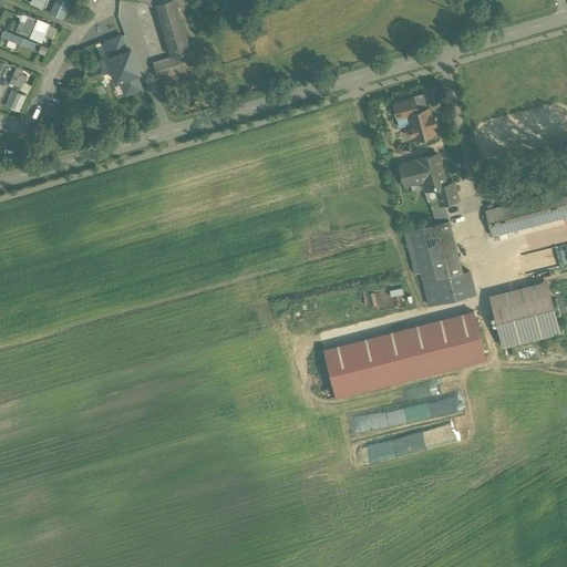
[(65,18),(73,0),(55,0),(51,11),(65,18)]
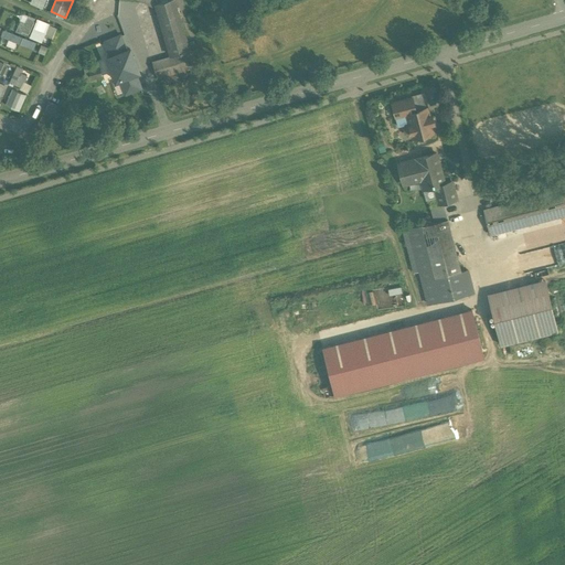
[(173,0),(169,0),(157,3),(171,55),(184,52),(189,51),(173,0)]
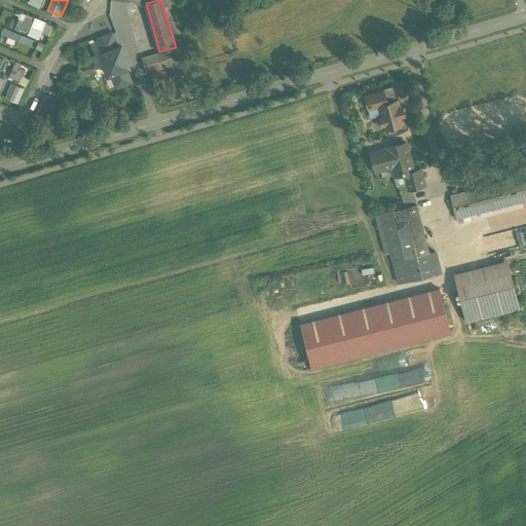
[(43,32),(51,34),(54,24),(22,11),(15,30),(41,38),(43,32)]
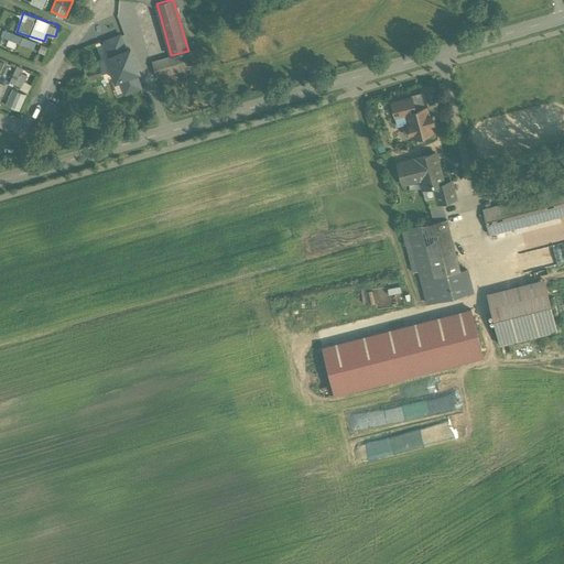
[(120,17),(101,23),(112,61),(106,62),(108,68),(114,67),(133,62),(120,17)]
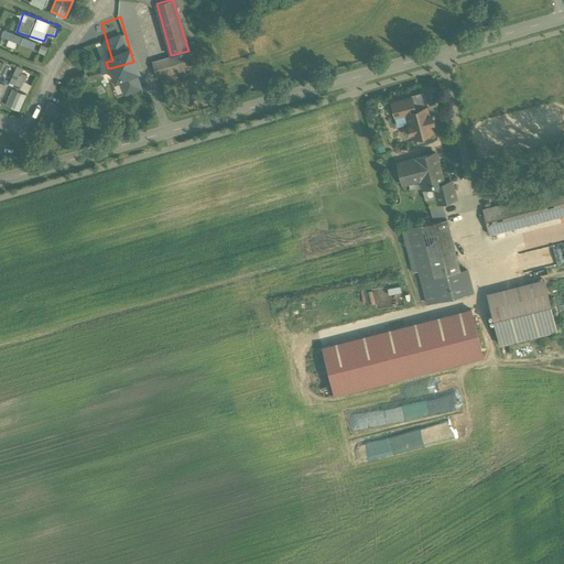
[(6,29),(2,36),(35,49),(39,41),(6,29)]
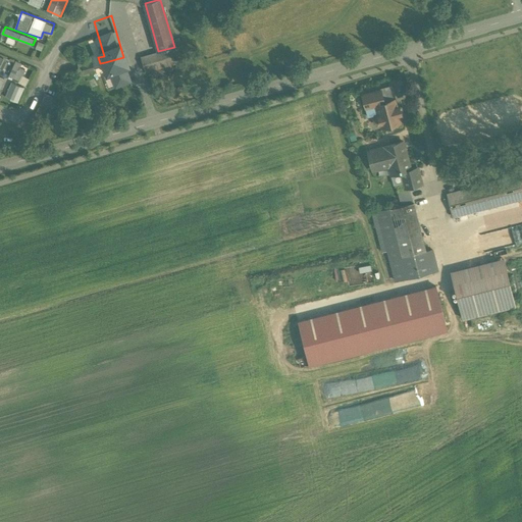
[(174,47),(170,48),(174,61),(174,62),(185,60),(180,45),(174,47)]
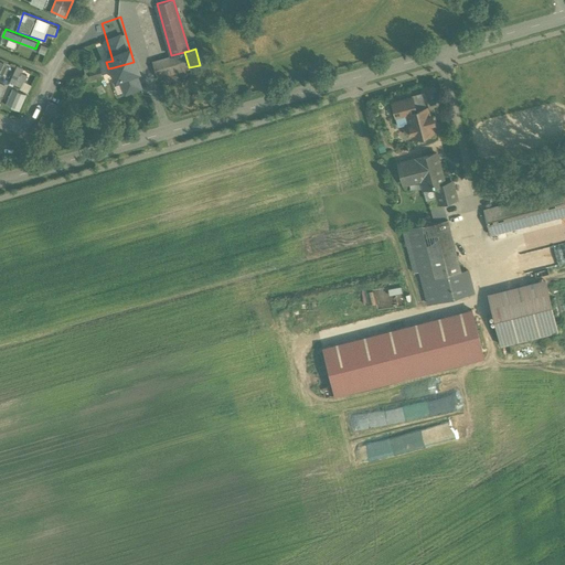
[(171,55),(152,62),(157,76),(163,74),(189,66),(184,52),(171,55)]
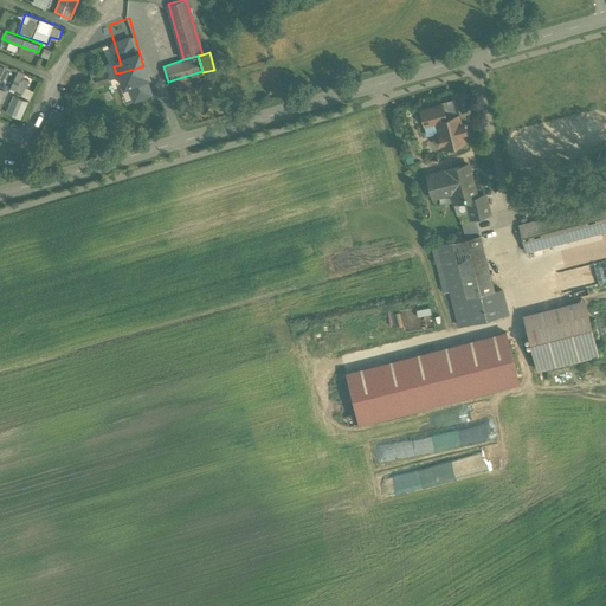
[(143,66),(122,72),(128,94),(156,85),(150,66),(143,68),(143,66)]
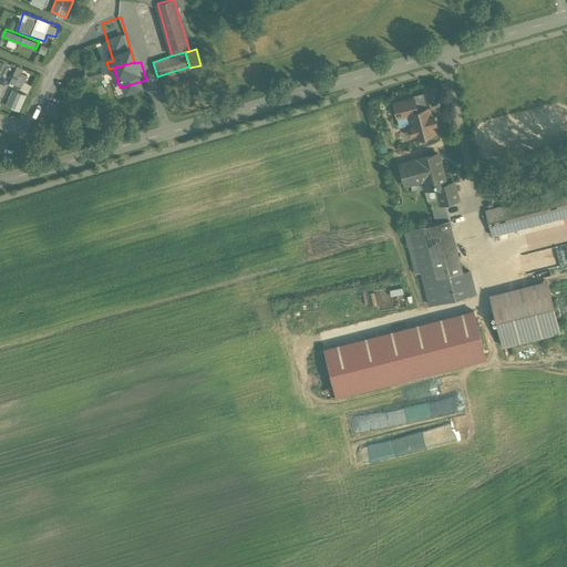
[(22,72),(24,68),(18,65),(10,83),(30,91),(33,84),(27,81),(29,75),(22,72)]
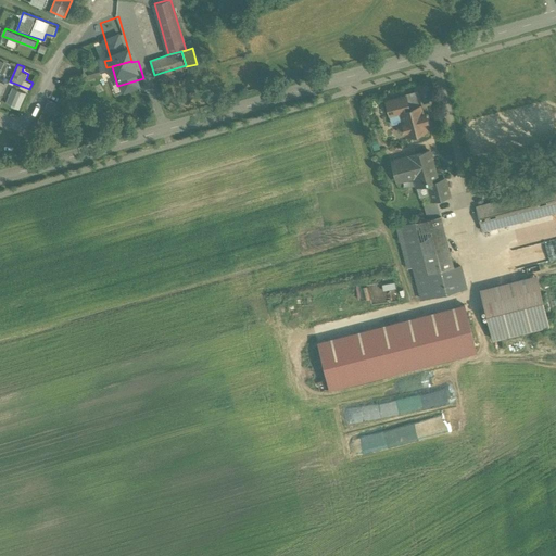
[(186,65),(161,73),(163,81),(188,74),(186,66),(186,65)]
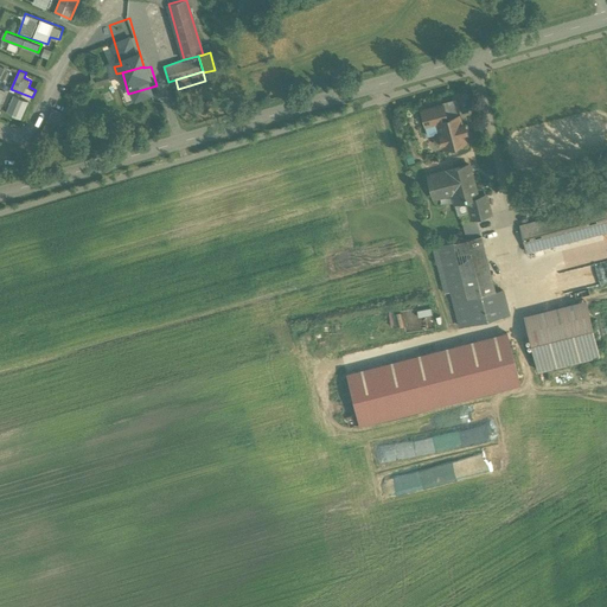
[(107,72),(95,76),(96,81),(97,83),(109,81),(107,72)]
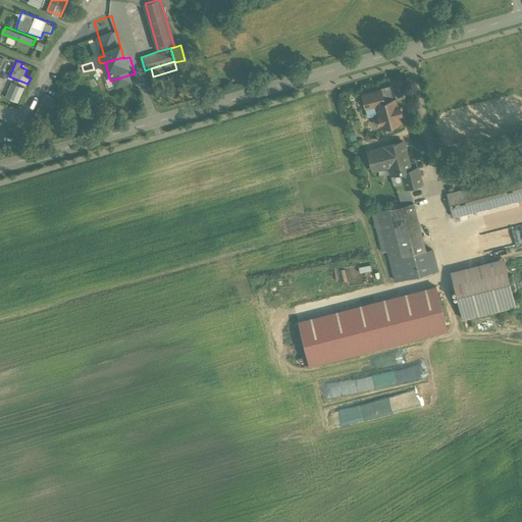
[(380,90),(362,95),(365,107),(375,105),(375,104),(383,102),(380,90)]
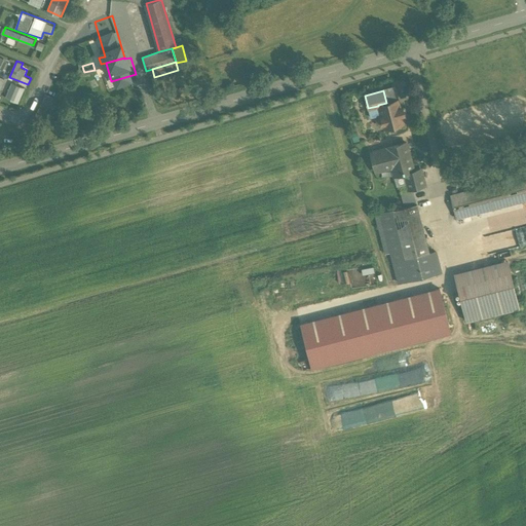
[(42,105),(51,109),(57,98),(47,94),(42,105)]
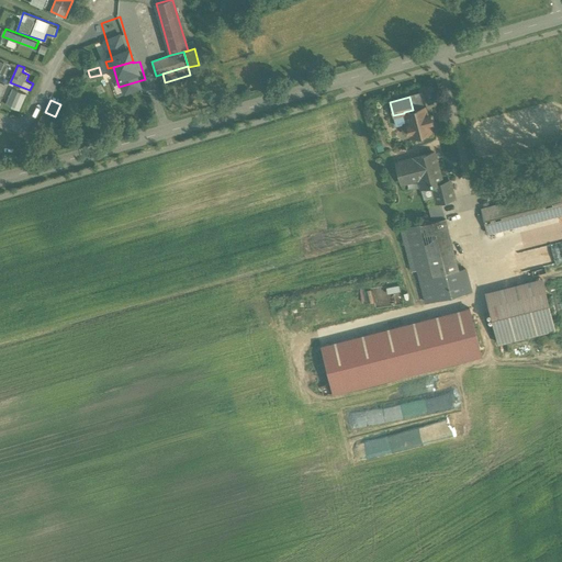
[(413,110),(404,112),(404,113),(407,123),(403,124),(402,126),(404,132),(406,134),(409,133),(411,136),(430,131),(428,123),(431,122),(429,114),(426,114),(424,107),(413,110)]
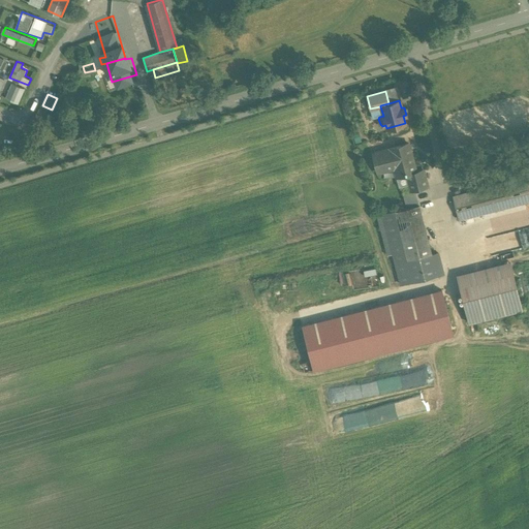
[(13,133),(0,135),(0,147),(17,144),(13,133)]
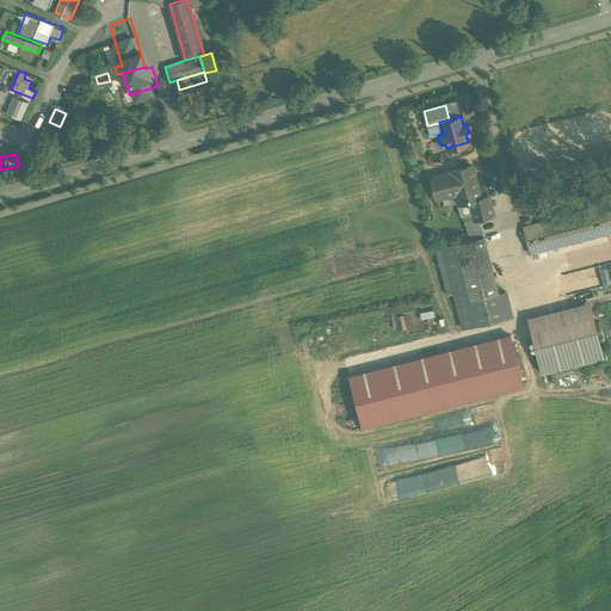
[(588,165),(572,170),(576,184),(593,178),(588,165)]
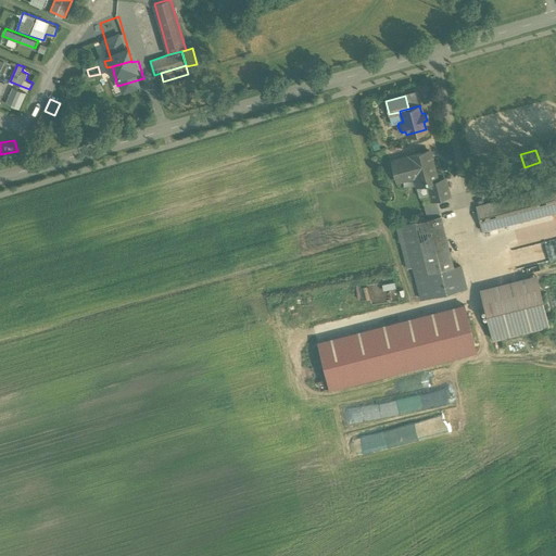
[(429,151),(392,161),(396,181),(399,180),(397,178),(414,175),(416,184),(419,182),(419,186),(427,184),(438,181),(437,180),(429,151)]
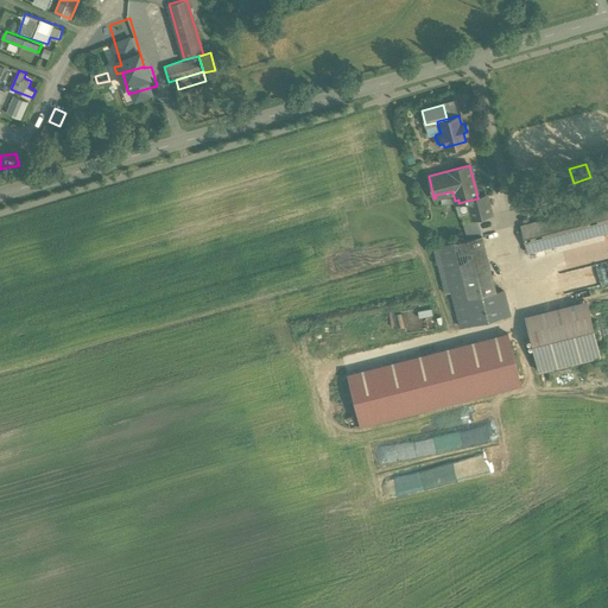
[(607,183),(582,191),(584,201),(607,194),(607,183)]
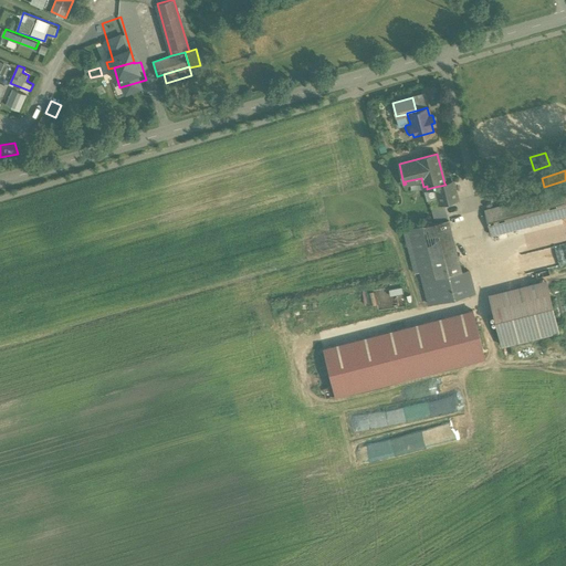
[(565,180),(544,187),(545,192),(565,187),(565,180)]
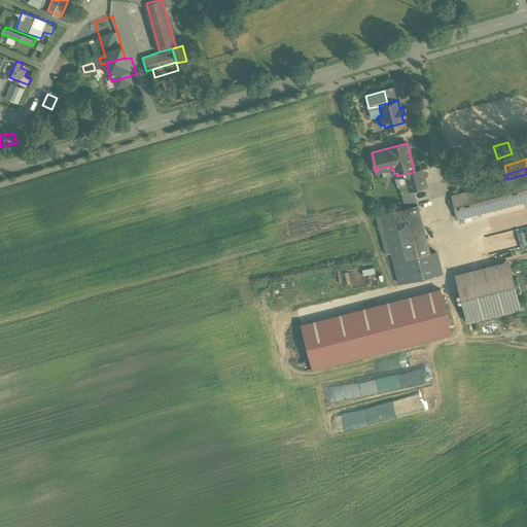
[(421,169),(414,171),(415,172),(405,174),(408,183),(409,189),(413,188),(425,184),(421,169)]
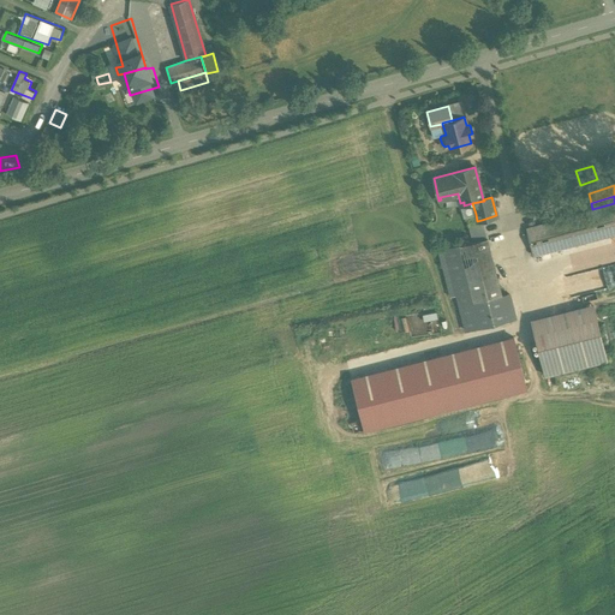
[(464,206),(464,202),(460,203),(464,216),(476,214),(472,203),(464,206)]
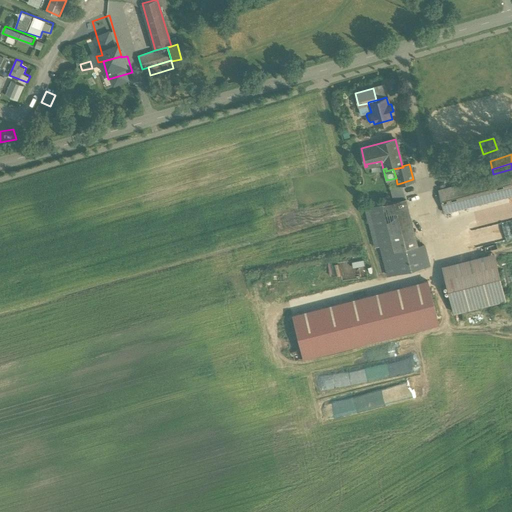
[(511,182),(509,171),(438,189),(444,212),(511,194),(511,182)]
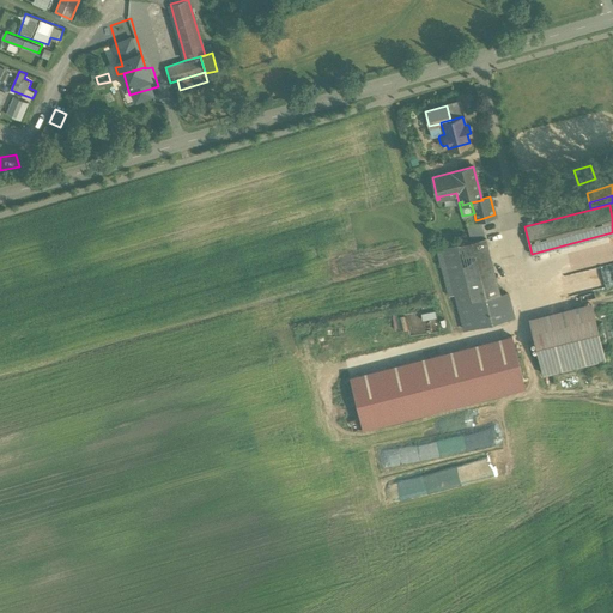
[(475,220),(467,223),(471,241),(485,237),(480,219),(475,220)]
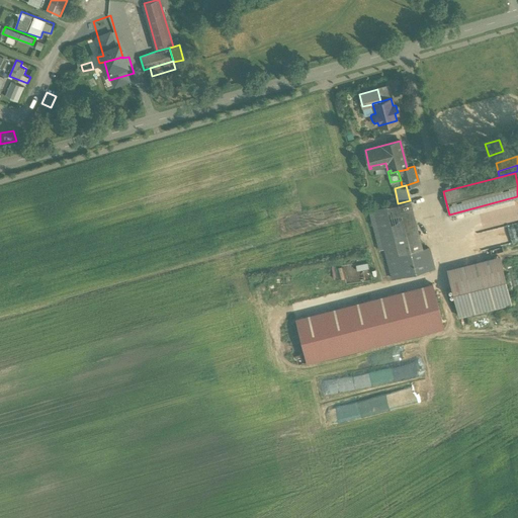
[(398,203),(374,209),(384,248),(386,258),(422,249),(410,200),(398,203)]
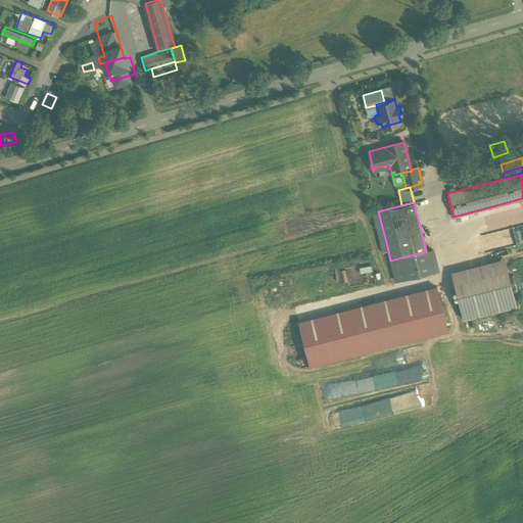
[(388,250),(378,211),(372,212),(382,252),(388,250)]
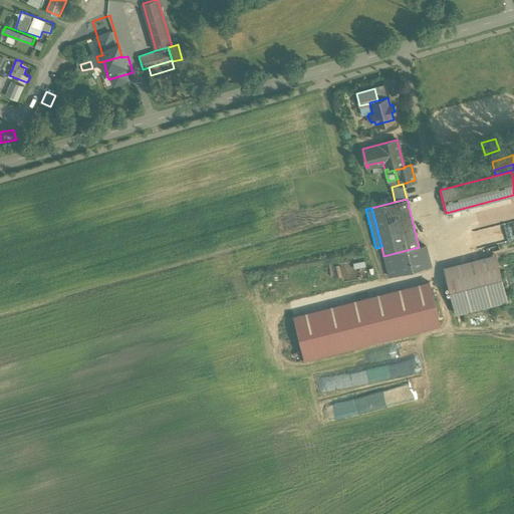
[(419,247),(383,256),(389,276),(431,265),(426,245),(419,247)]
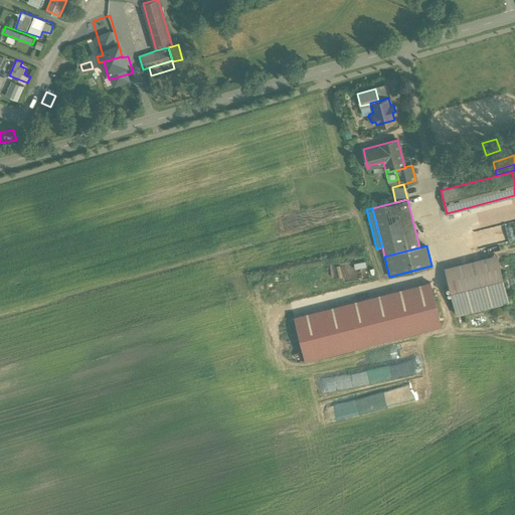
[(445,268),(448,278),(499,265),(496,254),(445,268)]
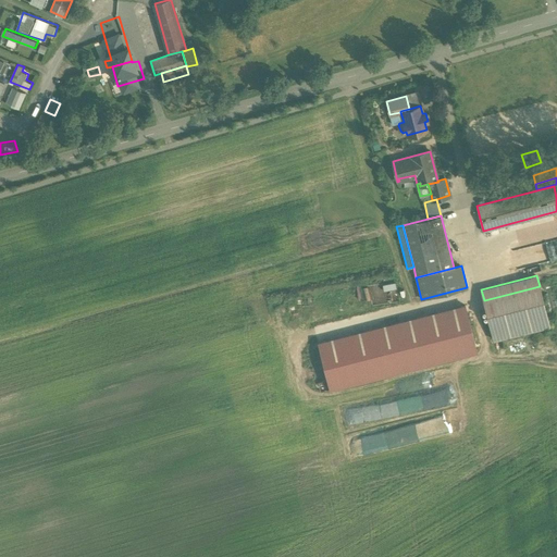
[(540,286),(484,300),(494,339),(548,325),(540,286)]
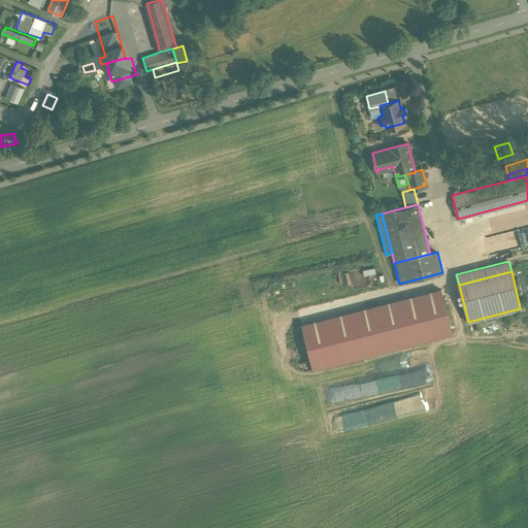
[(452,333),(440,289),(301,324),(303,329),(310,359),(312,368),(452,333)]
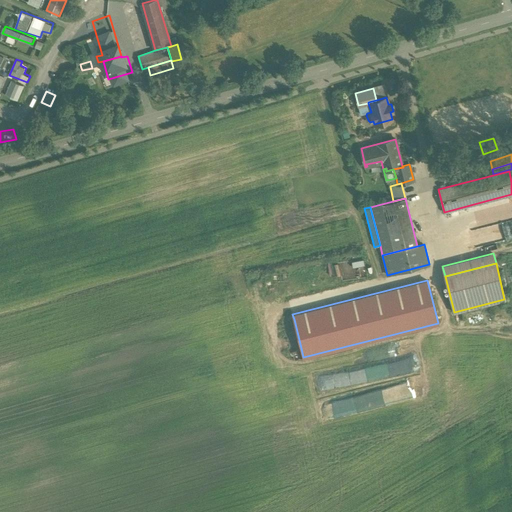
[(301,348),(294,319),(283,322),(290,351),(301,348)]
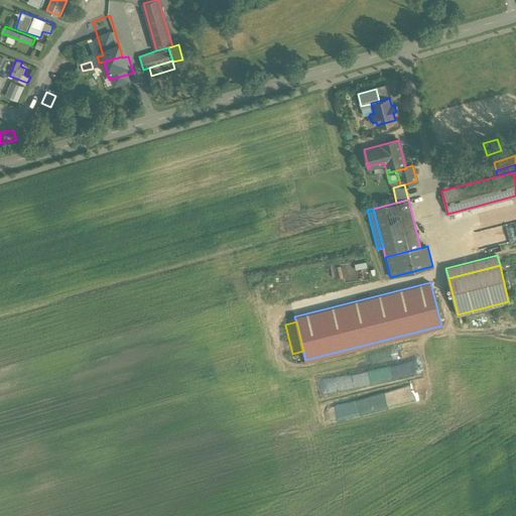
[(296,362),(305,360),(303,351),(292,354),(292,355),(294,354),(296,362)]
